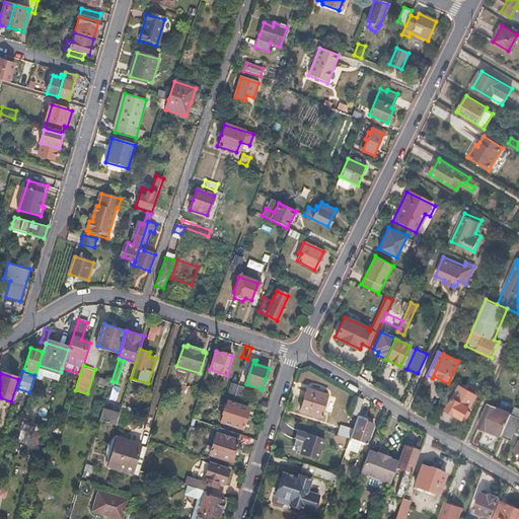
[(480,388),(465,379),(459,388),(476,395),(480,388)]
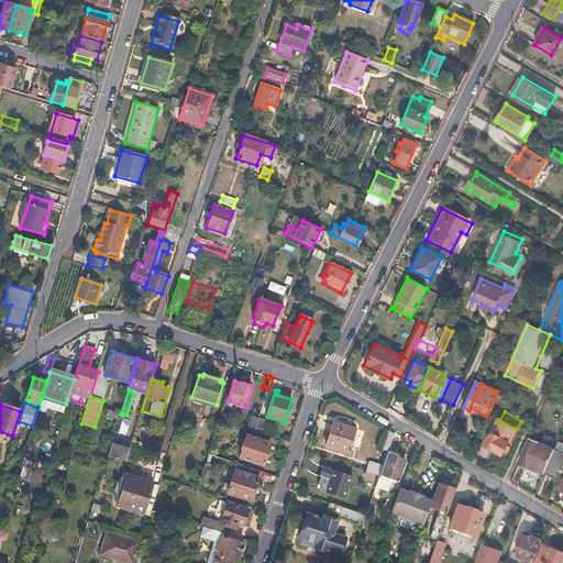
[(265,420),(260,419),(255,430),(262,432),(265,420)]
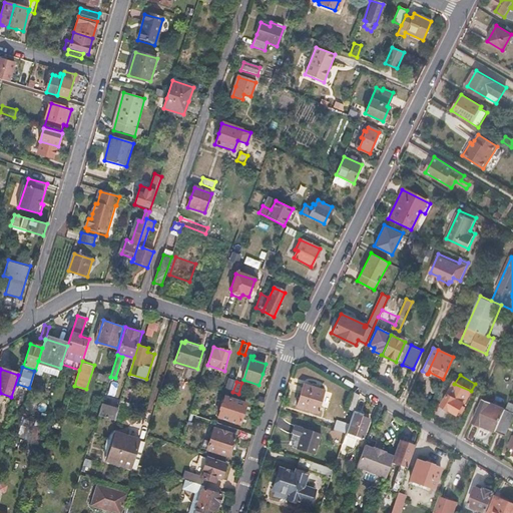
[(135,387),(126,384),(121,399),(130,403),(135,387)]
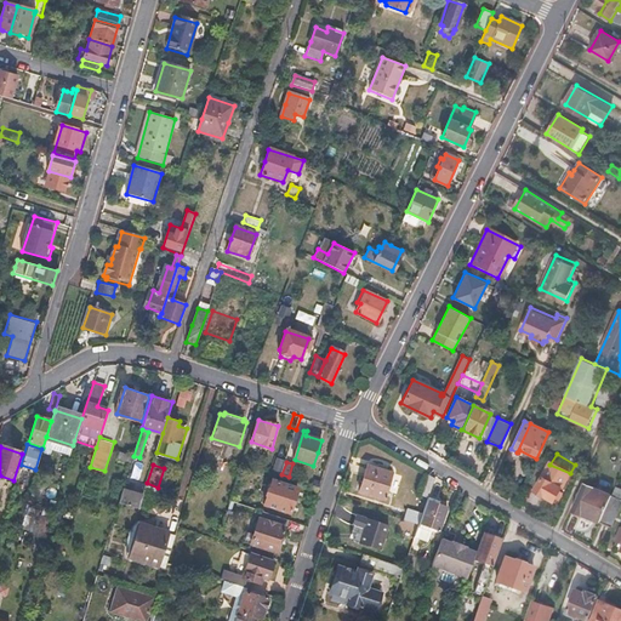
[(570,473),(550,465),(535,489),(553,500),(570,473)]
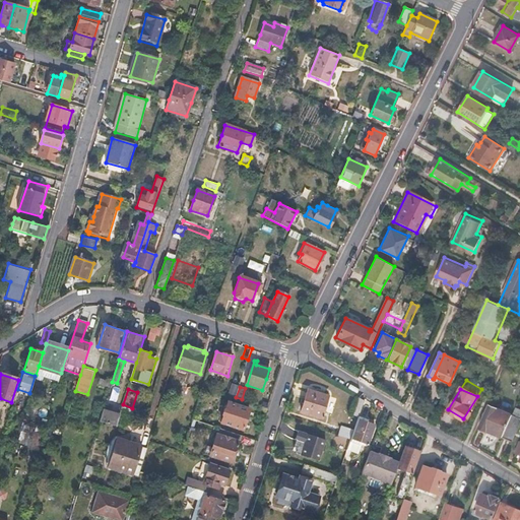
[(328,397),(308,390),(305,401),(301,411),(321,418),(328,397)]
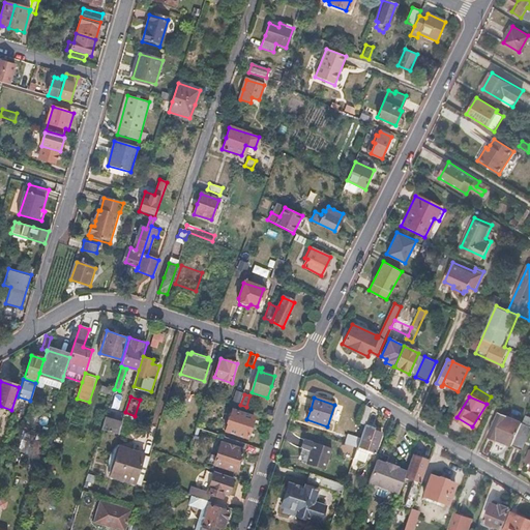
[(370,408),(364,406),(358,422),(364,424),(370,408)]
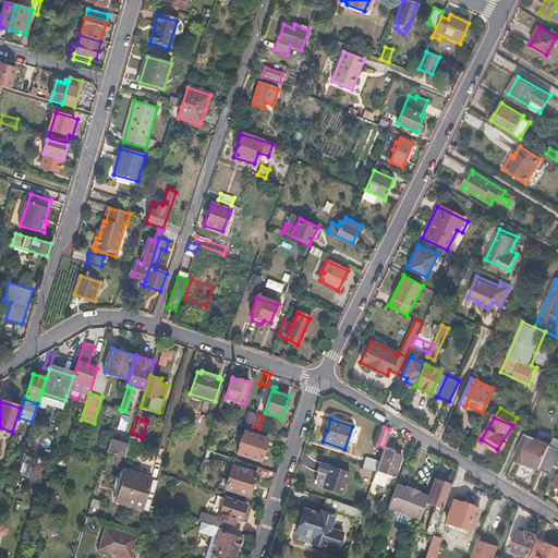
[(112,429),(110,436),(120,439),(122,433),(112,429)]
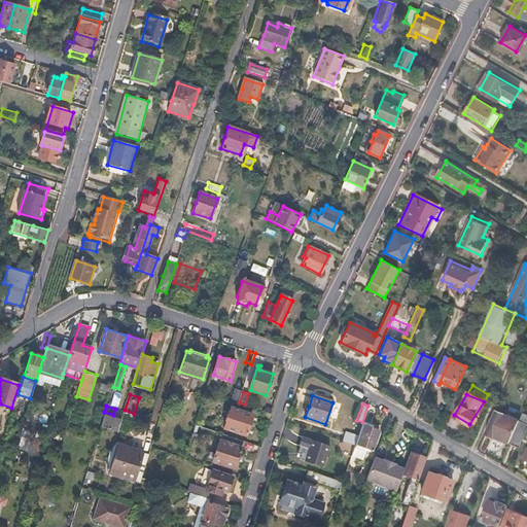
[(253,414),(232,407),(224,427),(246,434),(249,424),(253,414)]
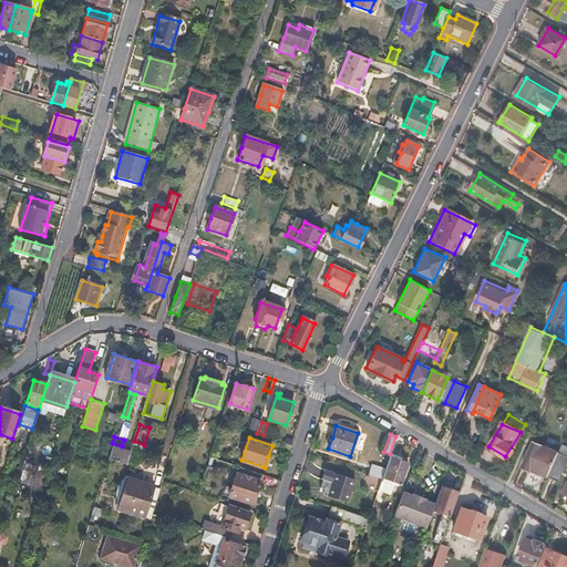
[(557,452),(532,441),(521,465),(547,476),(557,452)]
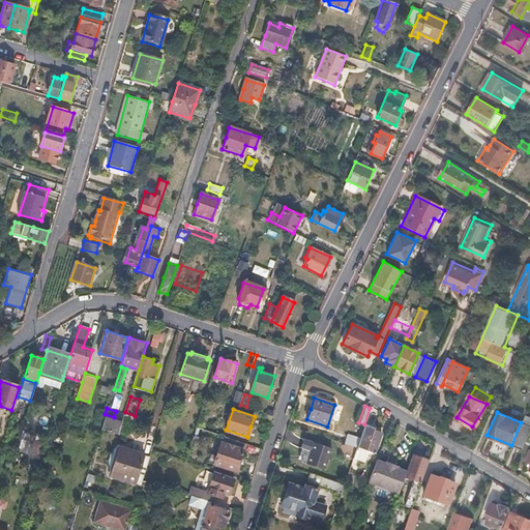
[(122,421),(106,417),(102,428),(119,434),(122,421)]
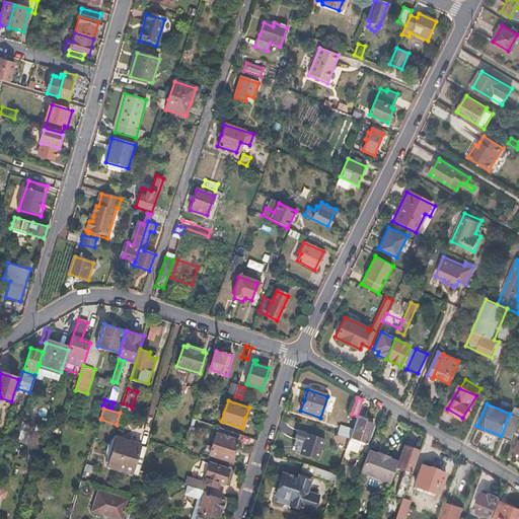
[(208,415),(196,411),(193,419),(205,423),(208,415)]
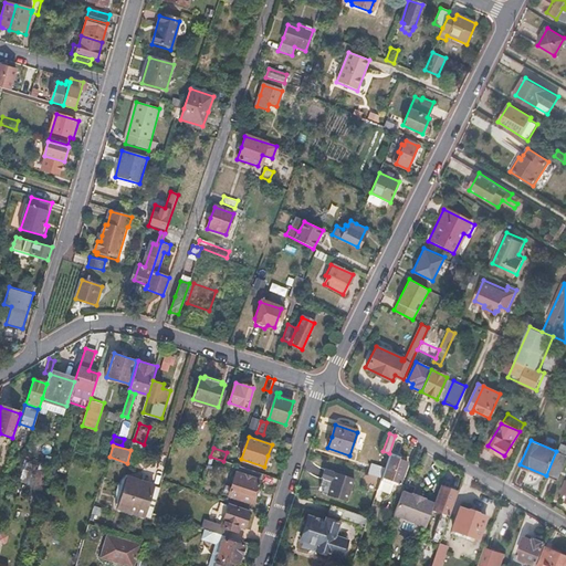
[(565,454),(556,451),(546,475),(556,480),(565,454)]
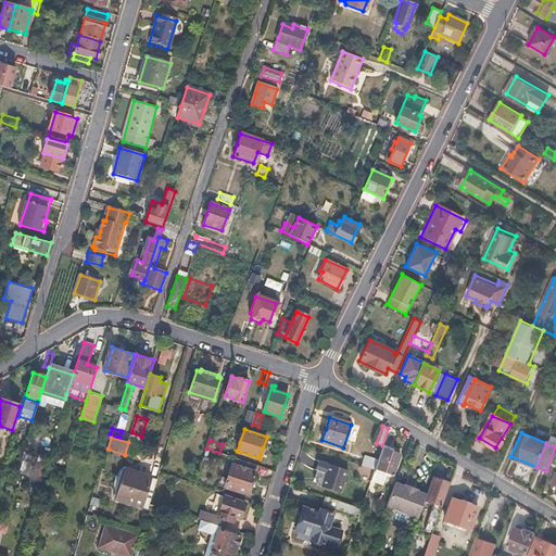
[(378,457),(377,460),(373,471),(369,482),(381,485),(386,474),(391,476),(399,455),(390,451),(390,449),(382,445),(378,457)]
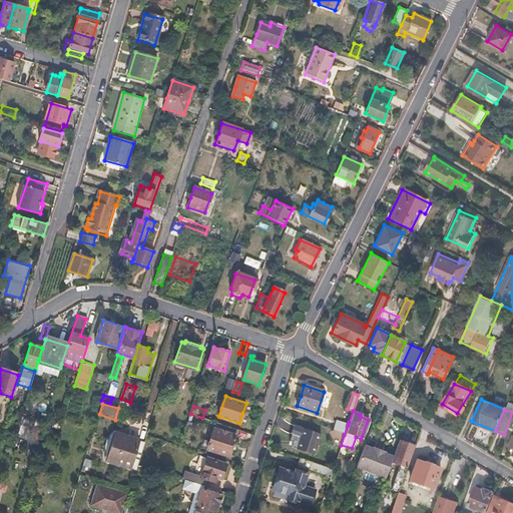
[(348,425),(335,420),(332,430),(344,435),(348,425)]
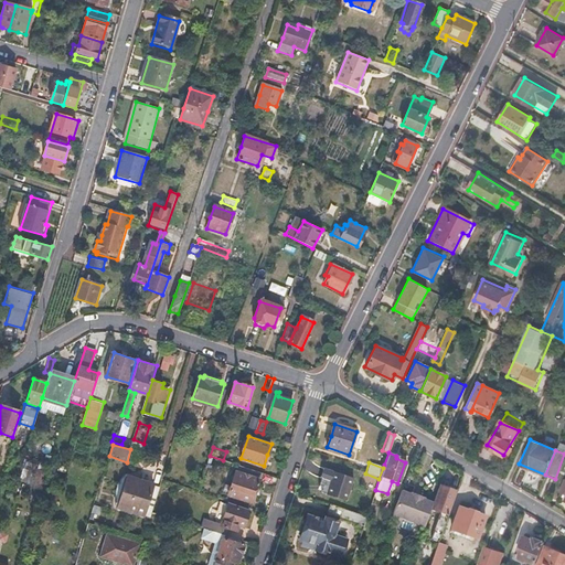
[(262,472),(237,465),(228,493),(253,501),(257,487),(262,472)]
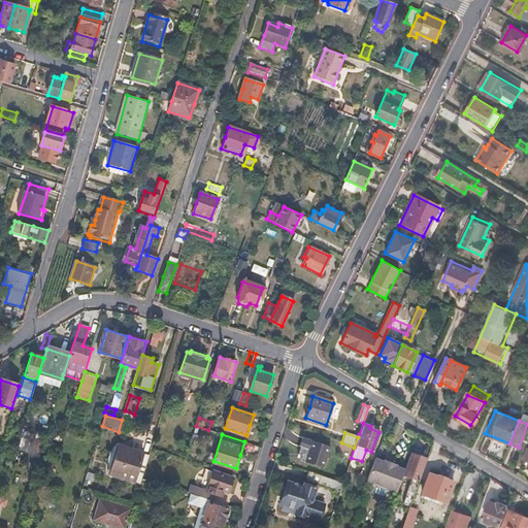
[(329,447),(310,440),(307,452),(303,463),(322,469),(329,447)]
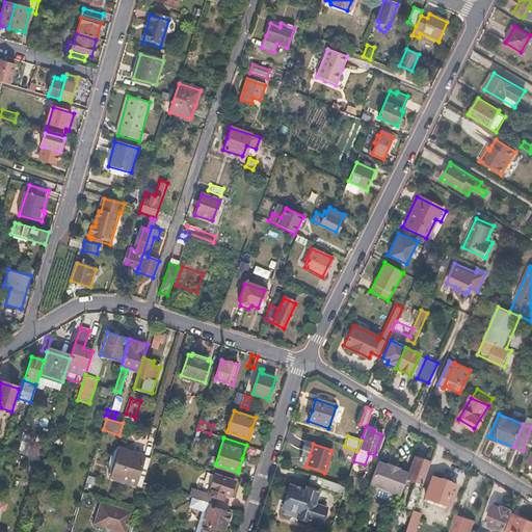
[(135,455),(120,450),(112,474),(142,484),(143,481),(151,457),(135,452),(135,455)]
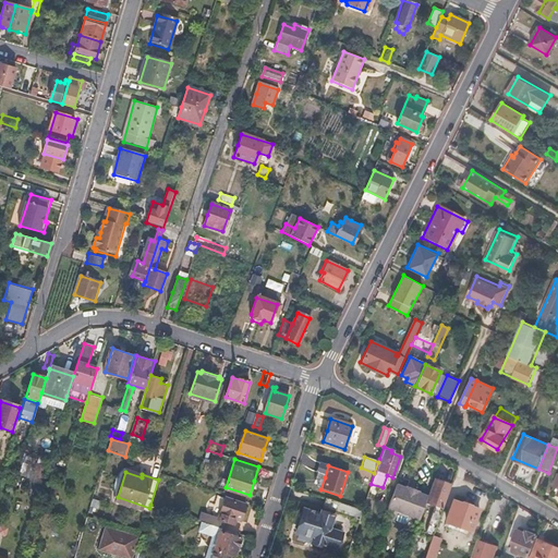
[(450,483),(435,476),(428,494),(426,500),(443,506),(450,483)]
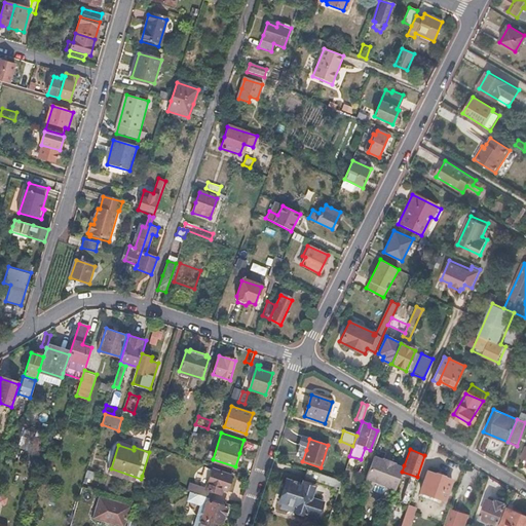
[(382,457),(373,454),(365,474),(397,486),(402,472),(404,465),(395,462),(396,460),(383,456),(382,457)]
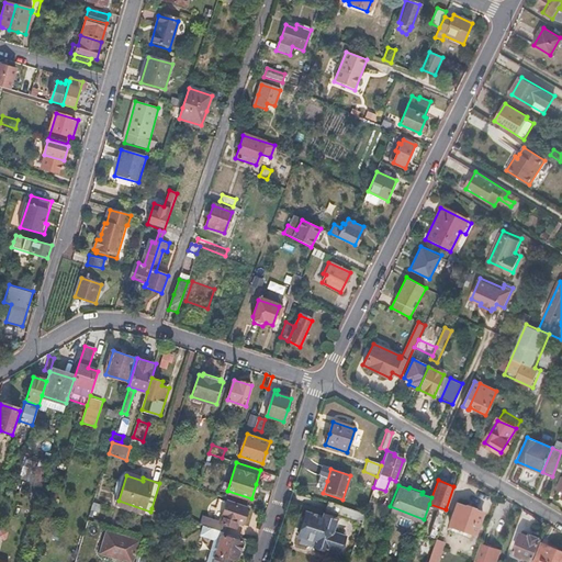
[(247,509),(226,503),(220,523),(203,516),(200,525),(210,529),(226,535),(229,526),(236,528),(238,523),(243,524),(245,516),(247,509)]
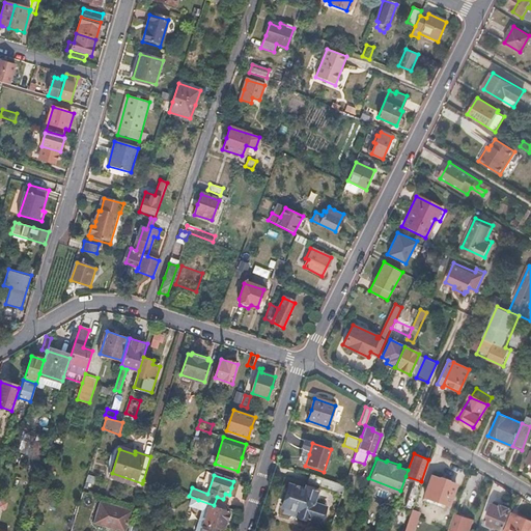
[(305,491),(289,485),(285,497),(281,508),(298,513),(297,516),(309,521),(309,520),(320,524),(320,523),(330,526),(343,486),(309,475),(307,483),(333,493),(326,512),(324,511),(326,506),(314,503),(318,492),(306,487),(305,491)]
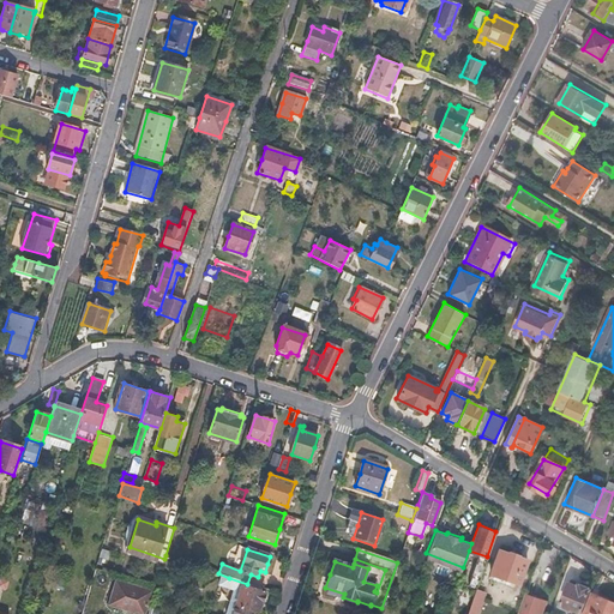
[(527,559),(499,549),(489,577),(509,583),(510,579),(519,582),(527,559)]
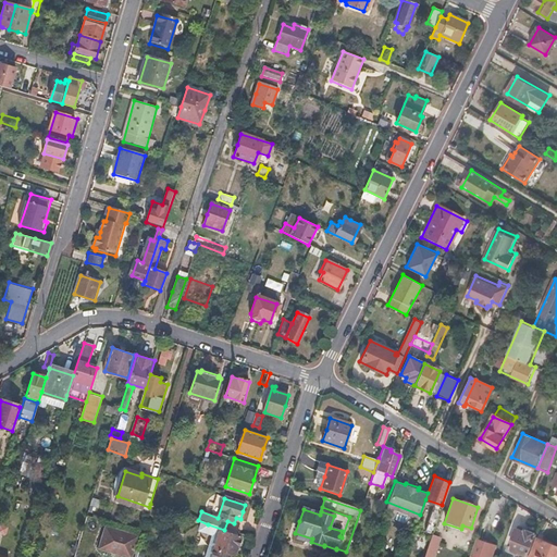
[(441,508),(432,505),(423,530),(432,533),(441,508)]
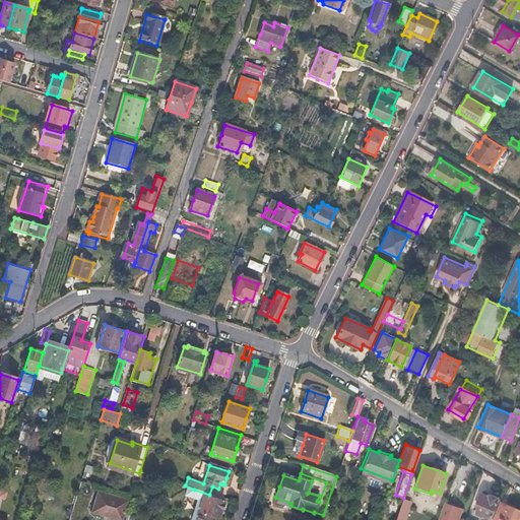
[(389,490),(381,486),(377,500),(384,503),(389,490)]
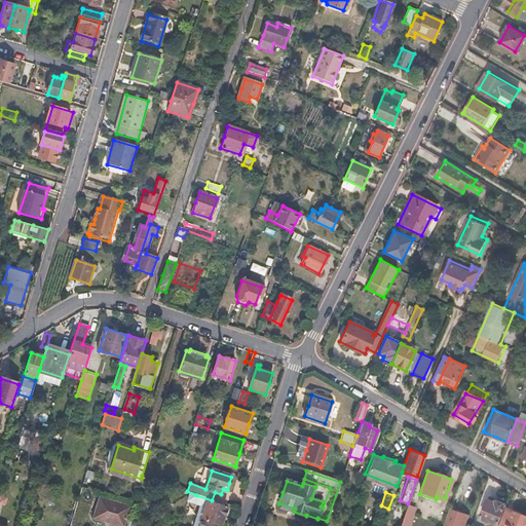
[(128,506),(95,495),(88,514),(94,516),(94,517),(121,525),(122,525),(125,517),(128,506)]
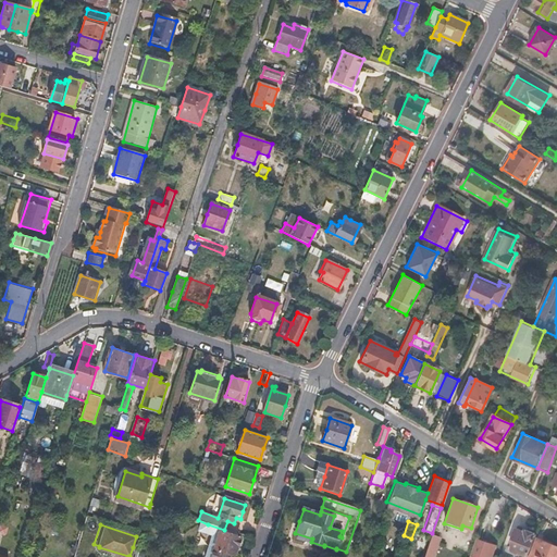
[(240,536),(215,528),(205,556),(227,556),(230,552),(234,554),(237,545),(240,536)]
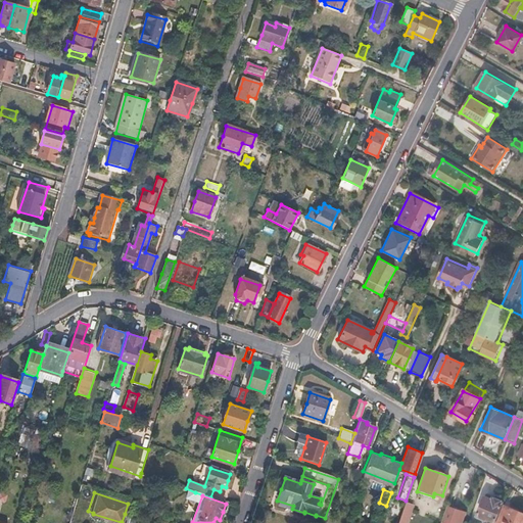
[(491,498),(484,495),(477,514),(486,517),(487,515),(495,518),(504,501),(492,496),(491,498)]
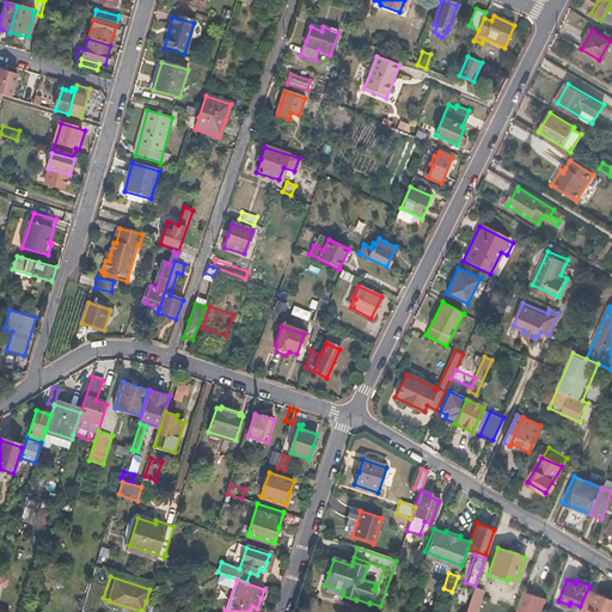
[(473,611),(483,588),(475,586),(464,611),(473,611)]
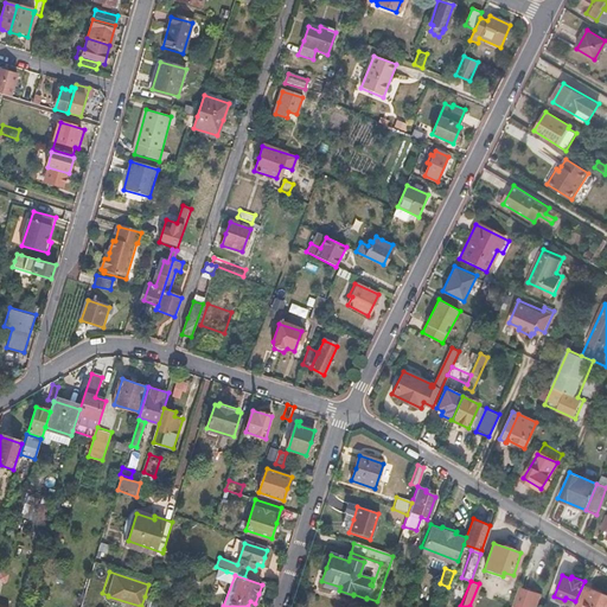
[(593,587),(586,583),(575,606),(606,606),(606,595),(592,589),(593,587)]
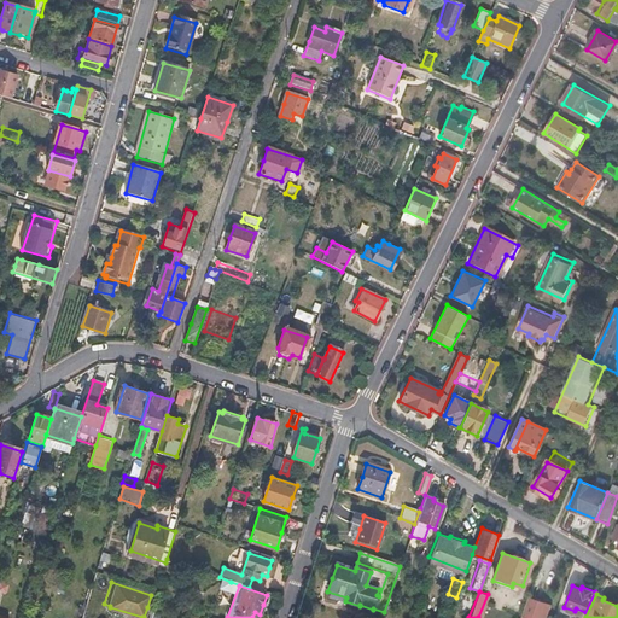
[(529,595),(520,617),(544,617),(551,604),(529,595)]
